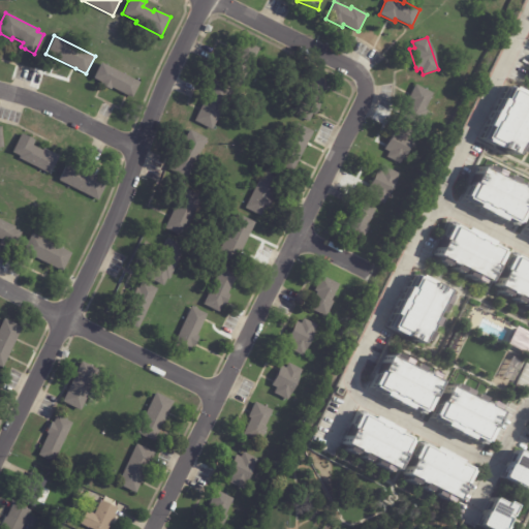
[(237,53),(243,40),(259,48),(246,76),(229,69),(237,53)]
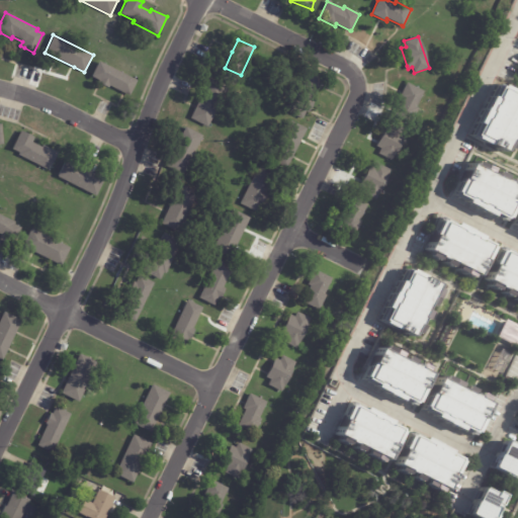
[(101,84),(97,82),(98,80),(90,77),(98,61),(138,81),(130,96),(108,85),(107,87),(101,84)]
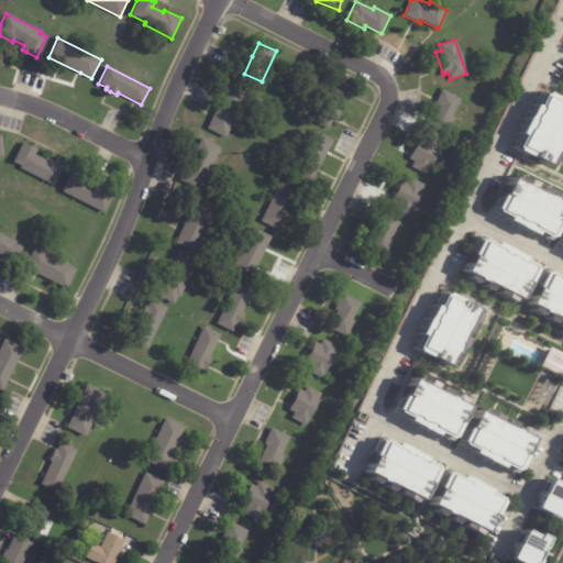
[(346,91),(338,109),(341,111),(330,132),(310,122),(332,78),(349,87),(346,91)]
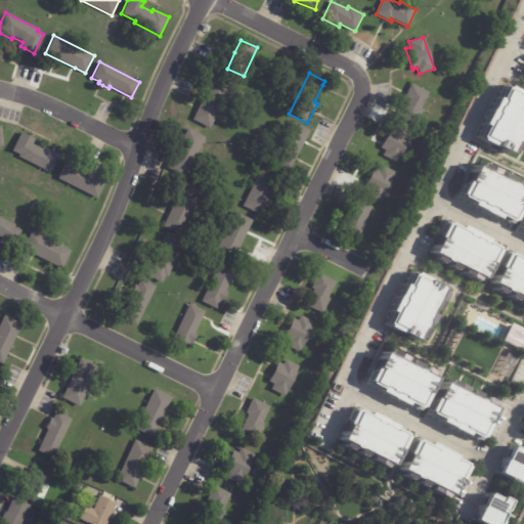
[(198,110),(212,79),(230,88),(210,129),(192,120),(198,110)]
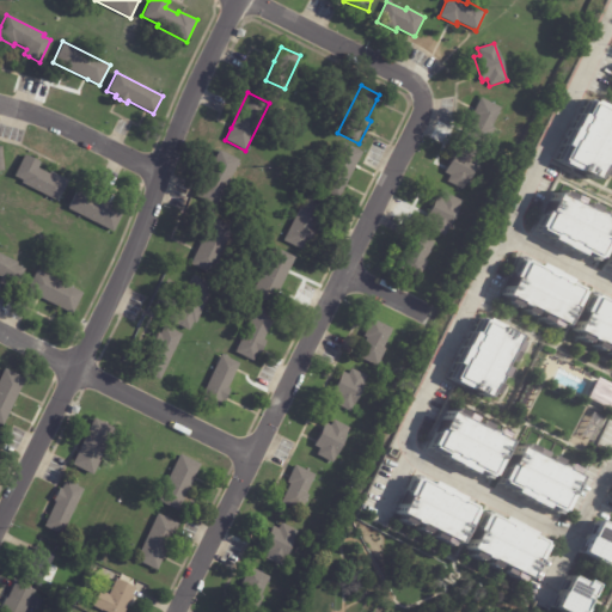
[(466,134),(475,117),(471,115),(481,97),(501,108),(491,126),(495,127),(485,146),(465,135),(466,134)]
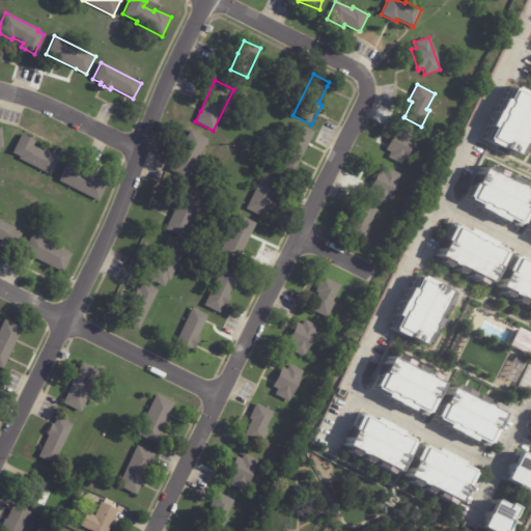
[(530,98),(507,87),(482,141),(514,156),(530,121),(530,98)]
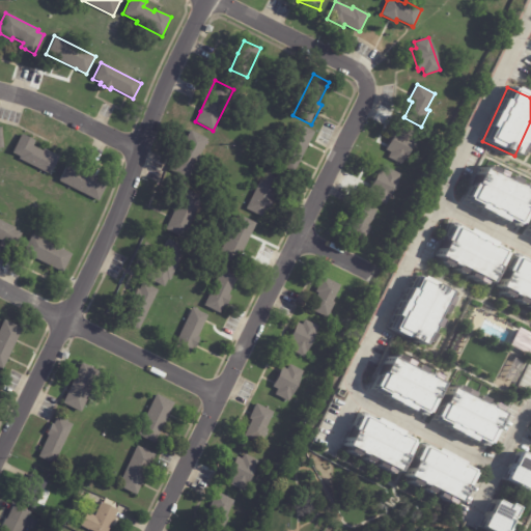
[(308,142),(294,172),(275,163),(296,122),(313,132),(308,142)]
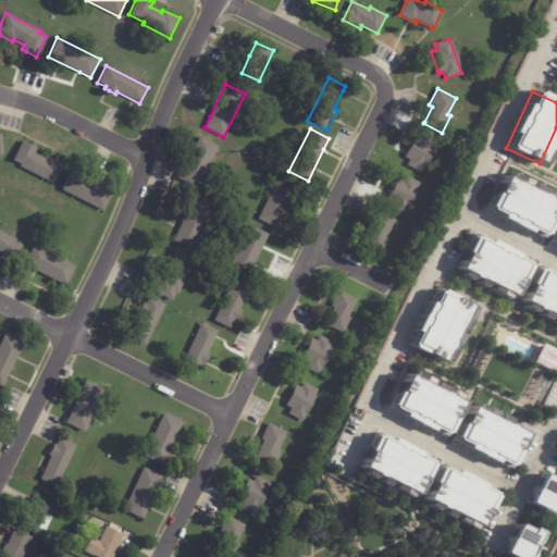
[(434,149),(422,173),(407,165),(409,160),(405,158),(415,136),(420,139),(422,134),(437,141),(434,149)]
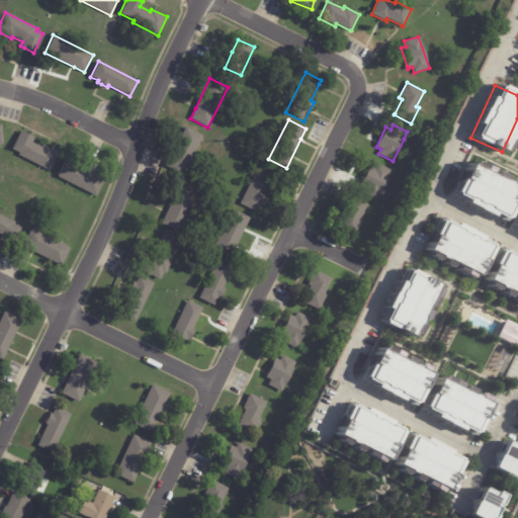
[(185,126),(202,136),(183,174),(165,165),(185,126)]
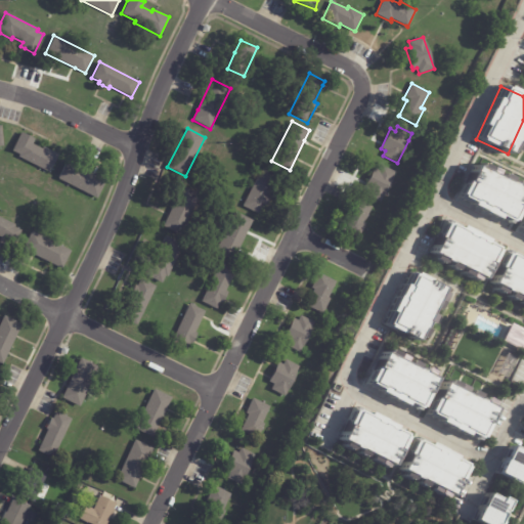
[(31,137),(34,139),(32,143),(41,148),(42,146),(58,155),(49,172),(17,157),(18,154),(11,150),(19,132),(31,137)]
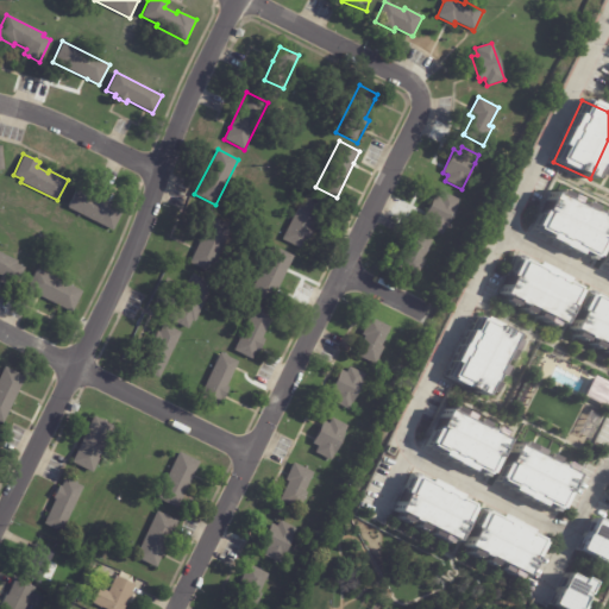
[(90,193),(123,209),(113,231),(67,207),(76,187),(90,193)]
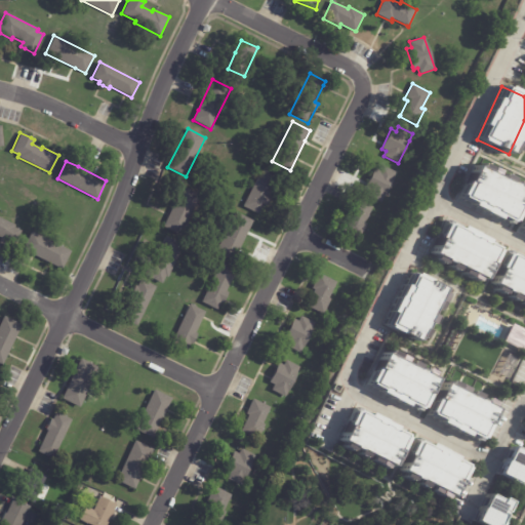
[(393,180),(381,203),(367,196),(370,191),(365,188),(374,168),(379,170),(382,165),(397,172),(393,180)]
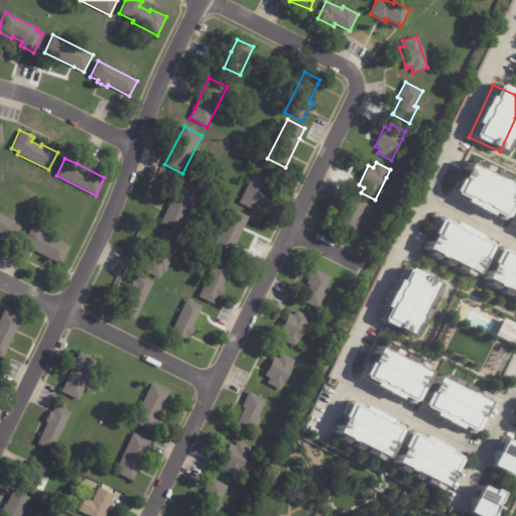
[(274,173),(255,211),(239,203),(259,163),(274,171),(274,173)]
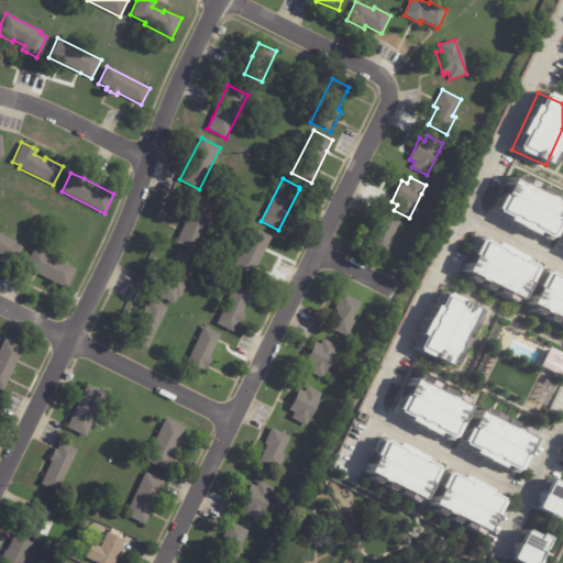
[(550,239),(562,206),(562,201),(505,179),(490,216),(550,239)]
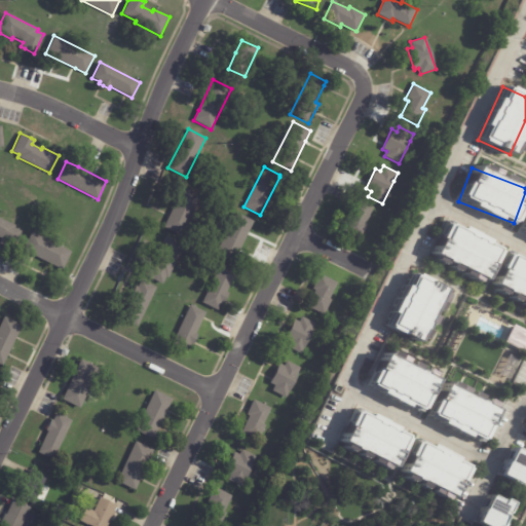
[(436,171),(441,173),(438,180),(433,177),(436,171)]
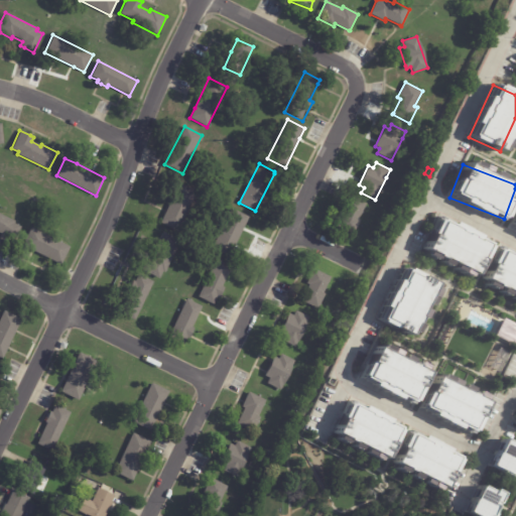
[(165,213),(179,183),(198,192),(178,232),(160,223),(165,213)]
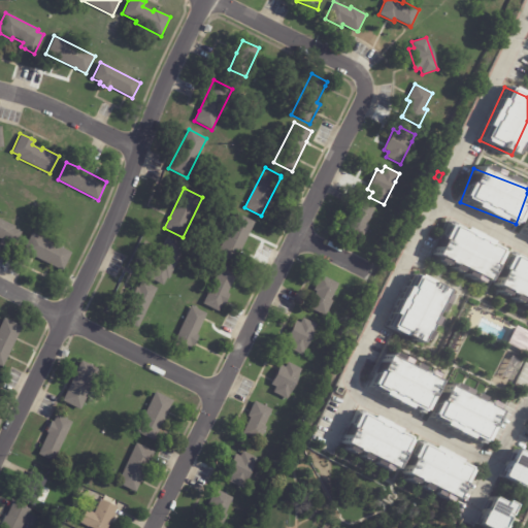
[(357,199),(374,208),(366,225),(369,226),(361,241),(344,232),(353,216),(350,215),(357,199)]
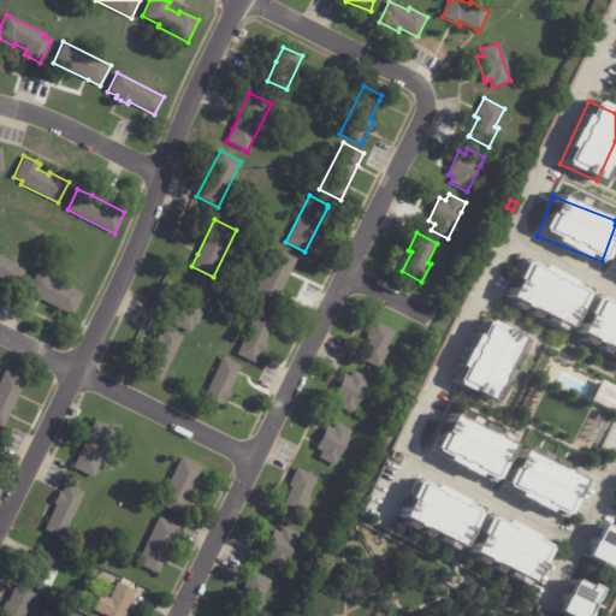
[(291,272),(272,309),(252,298),(276,249),(297,260),(291,272)]
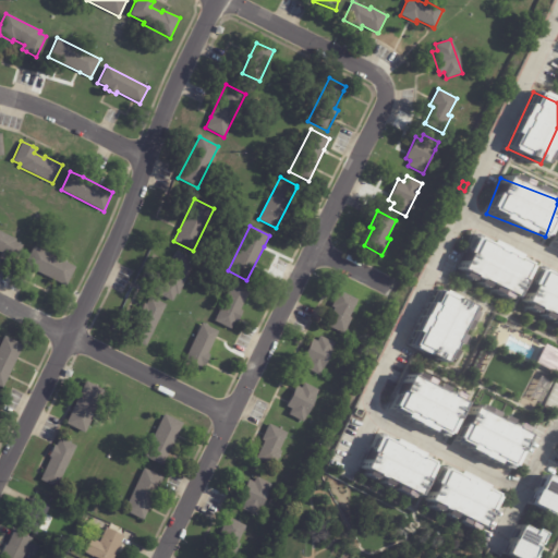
[(2,261),(0,259),(0,254),(1,253),(0,252),(0,231),(15,239),(14,242),(22,245),(12,265),(2,261)]
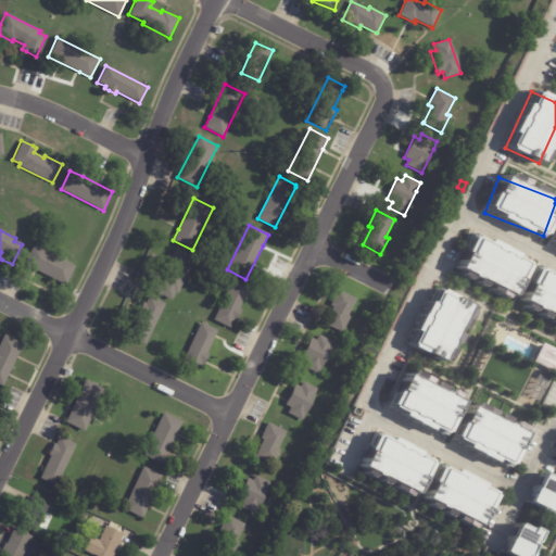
[(457,268),(476,276),(474,283),(513,299),(529,260),(470,236),(457,268)]
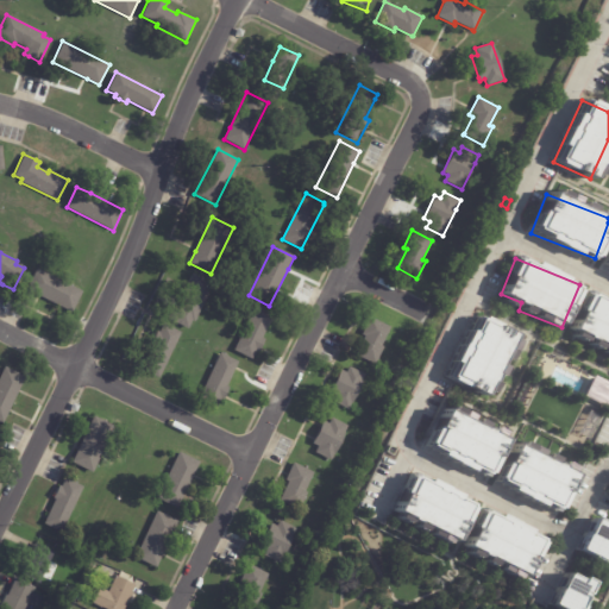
[(60,307),(25,289),(36,269),(82,292),(71,313),(60,307)]
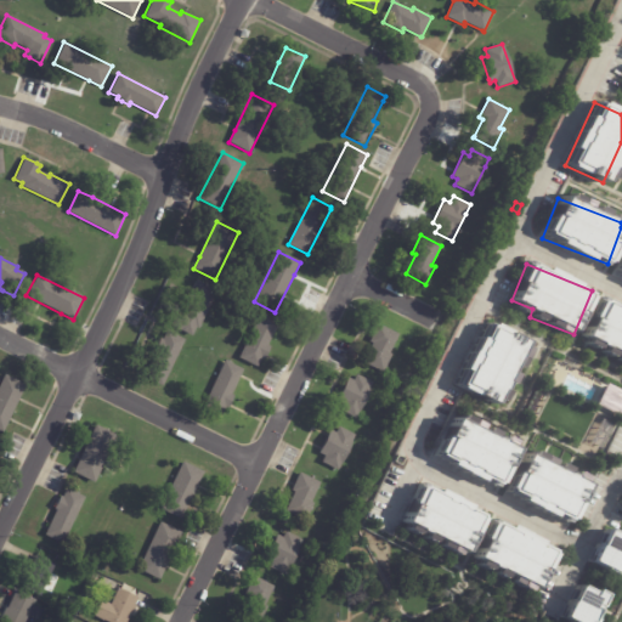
[(188,295),(194,280),(216,289),(198,329),(196,328),(191,337),(169,326),(177,309),(184,311),(188,299),(186,298),(188,295)]
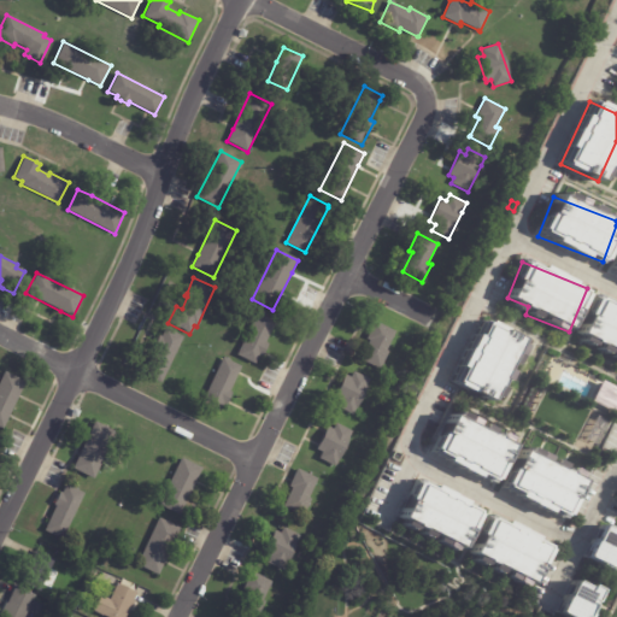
[(597,297),(610,304),(612,300),(616,303),(616,359),(612,357),(615,352),(609,348),(606,353),(597,348),(599,345),(592,342),(589,345),(580,340),(582,335),(577,333),(593,298),(595,299),(597,297)]
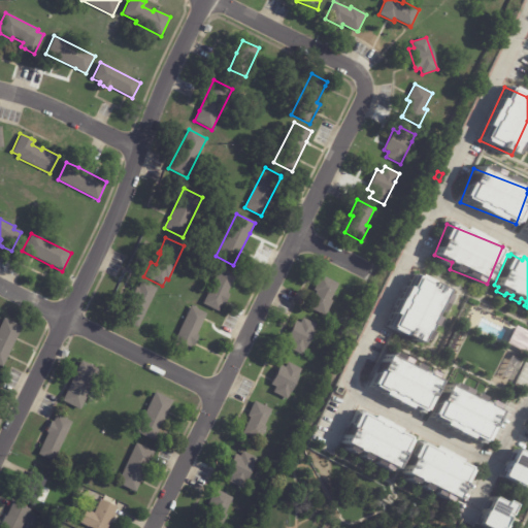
[(235,276),(226,294),(228,295),(224,304),(222,303),(218,311),(202,303),(222,264),(237,272),(235,276)]
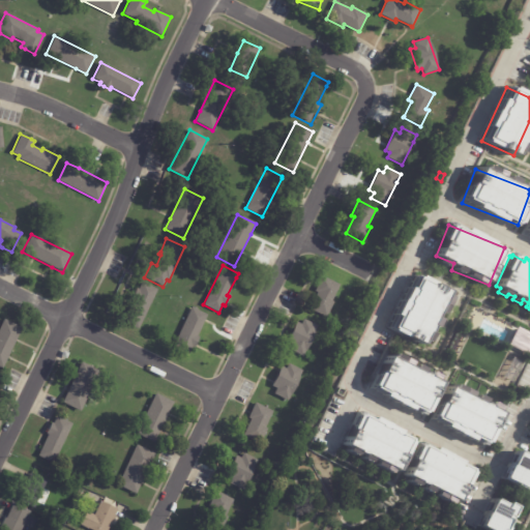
[(317,287),(322,275),(340,285),(332,301),(334,302),(326,318),(310,310),(318,293),(315,291),(317,287)]
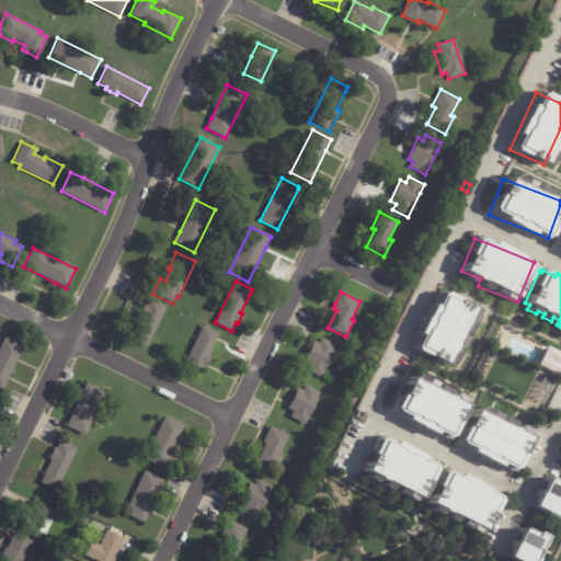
[(437,292),(412,347),(448,365),(464,333),(467,334),(478,310),(437,292)]
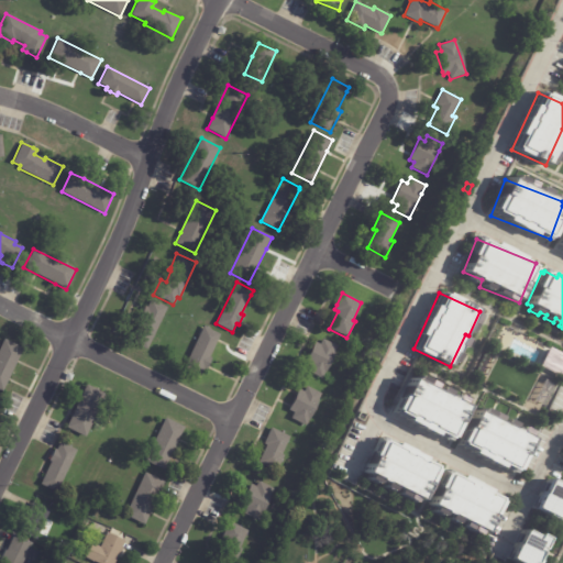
[(139,316),(143,307),(146,308),(150,299),(167,308),(146,350),(131,342),(142,320),(138,318),(139,316)]
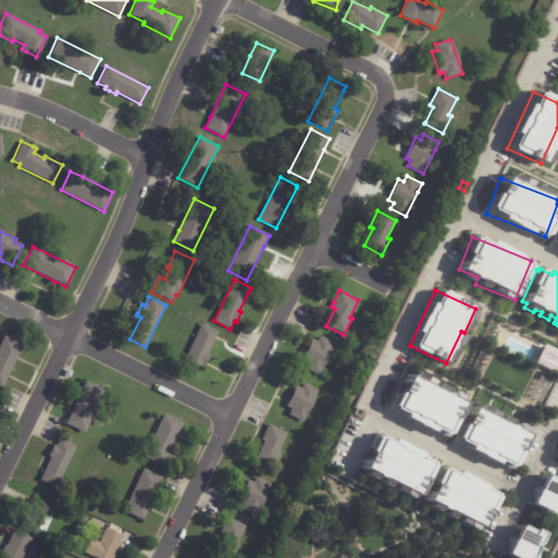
[(216,336),(207,353),(209,354),(203,366),(202,365),(197,373),(181,365),(202,324),(218,331),(216,336)]
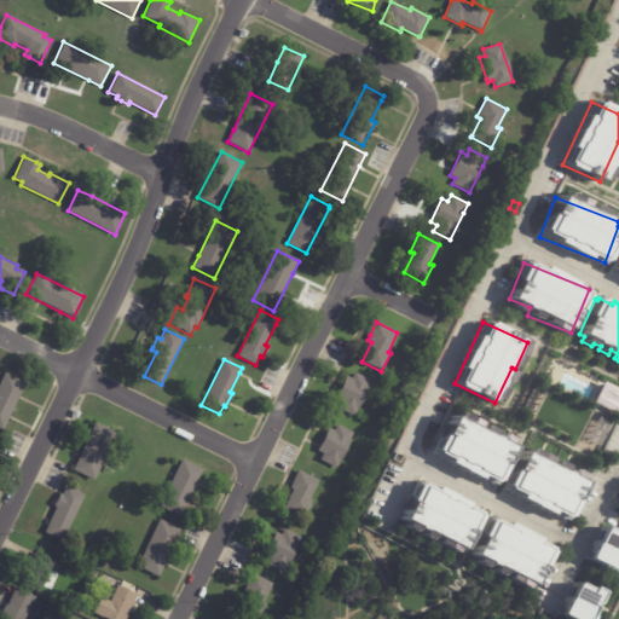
[(18,395),(1,431),(0,429),(0,380),(4,372),(24,383),(18,395)]
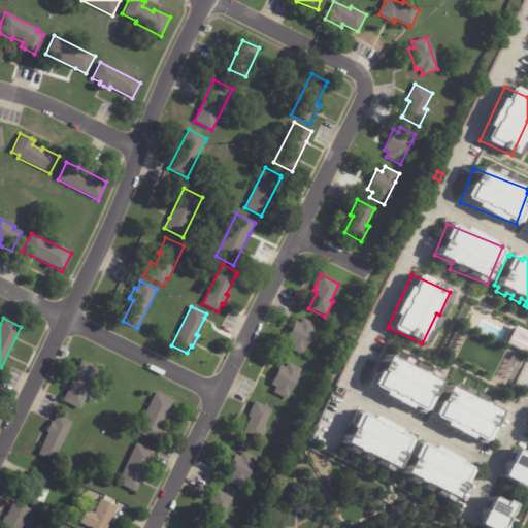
[(314,332),(302,355),(288,348),(290,342),(286,340),(295,321),(300,323),(302,318),(317,325),(314,332)]
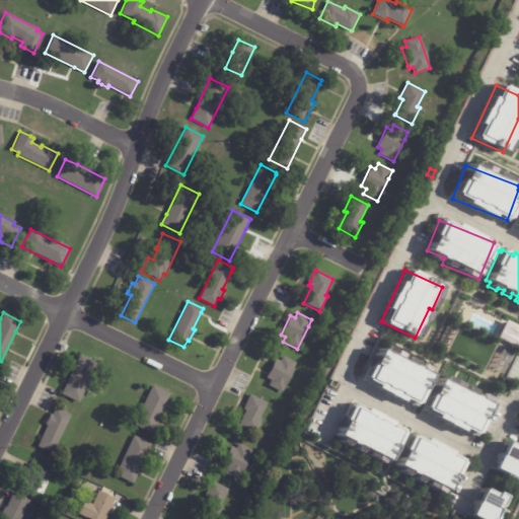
[(518,346),(518,325),(501,321),(496,340),(518,346)]
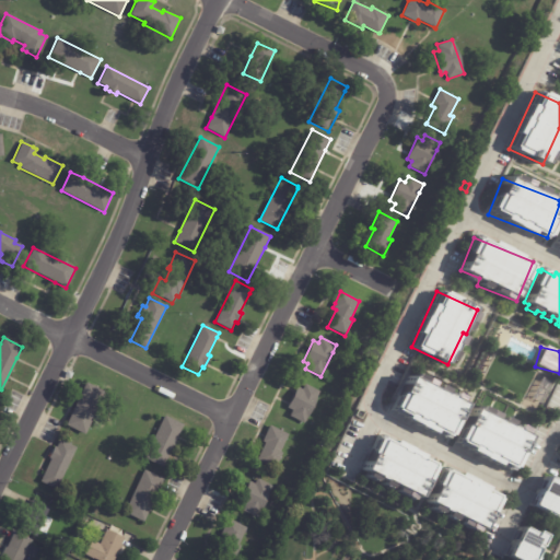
[(391,412),(448,438),(464,403),(406,377),(391,412)]
